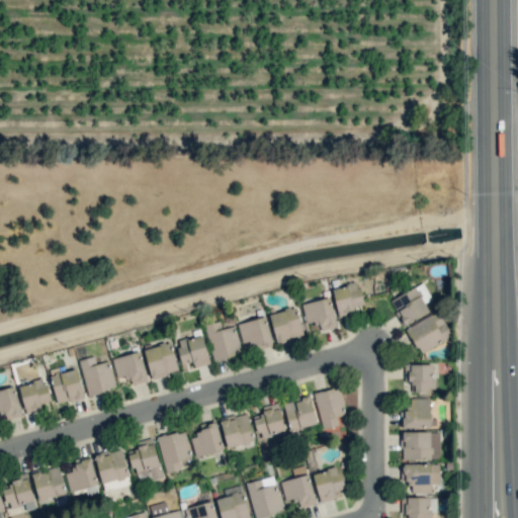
[(332,287),(338,318),(355,315),(353,307),(362,305),(358,282),(332,287)]
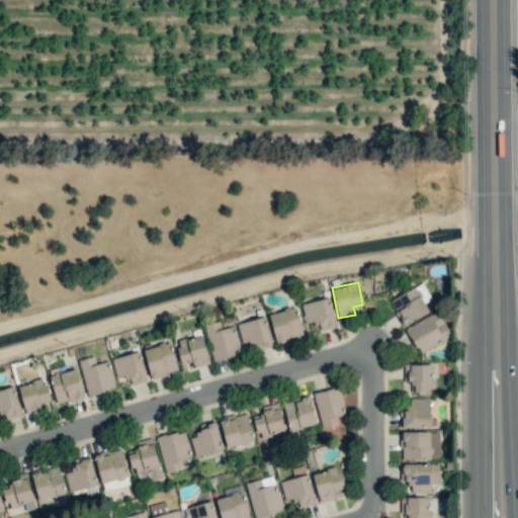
[(431,299),(423,283),(390,300),(402,325),(429,312),(425,303),(431,299)]
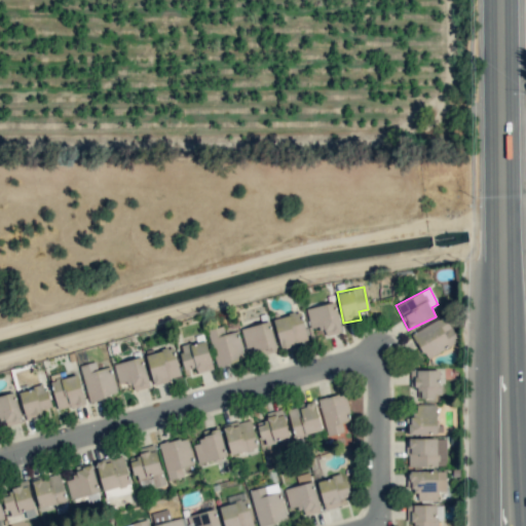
[(309,329),(324,327),(325,335),(341,333),(336,302),(306,307),(309,329)]
